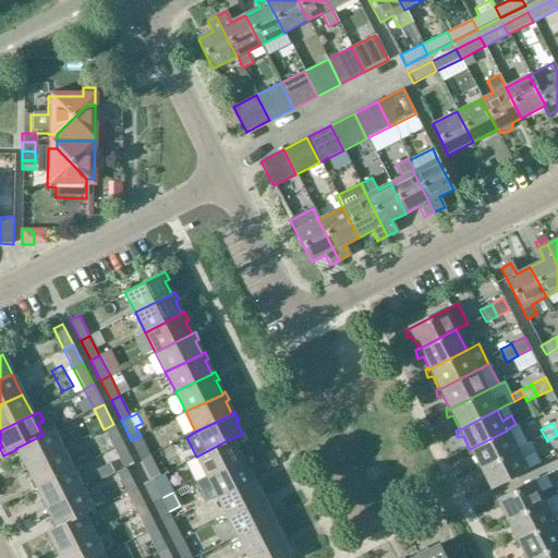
[(123,445),(113,424),(104,429),(113,449),(123,445)]
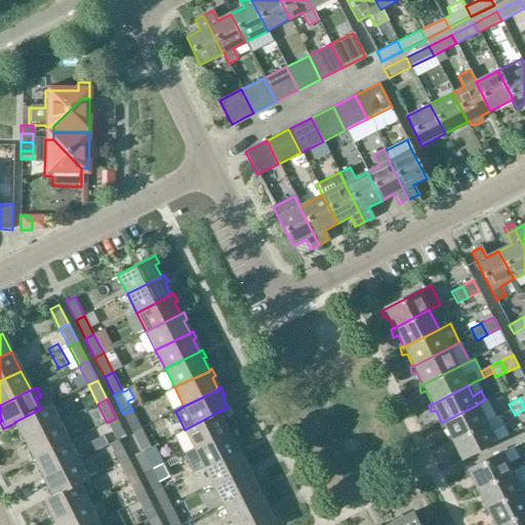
[(441,421),(438,423),(440,430),(445,429),(450,440),(451,441),(495,419),(485,399),(477,404),(477,405),(442,422),(441,421)]
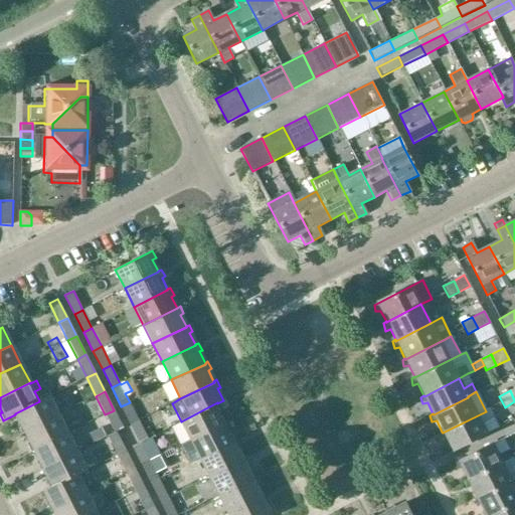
[(48,396),(39,400),(39,401),(15,413),(15,414),(21,425),(18,427),(21,435),(24,433),(24,432),(57,415),(48,396)]
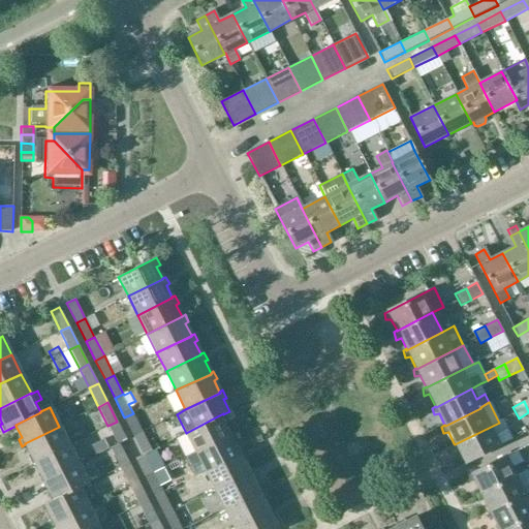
[(124,417),(133,436),(143,432),(133,413),(124,417)]
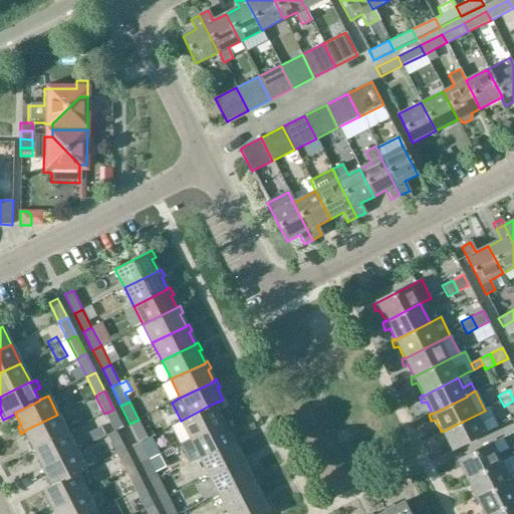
[(217,402),(181,421),(171,427),(180,445),(190,439),(224,423),(223,422),(218,411),(220,409),(217,403),(217,402)]
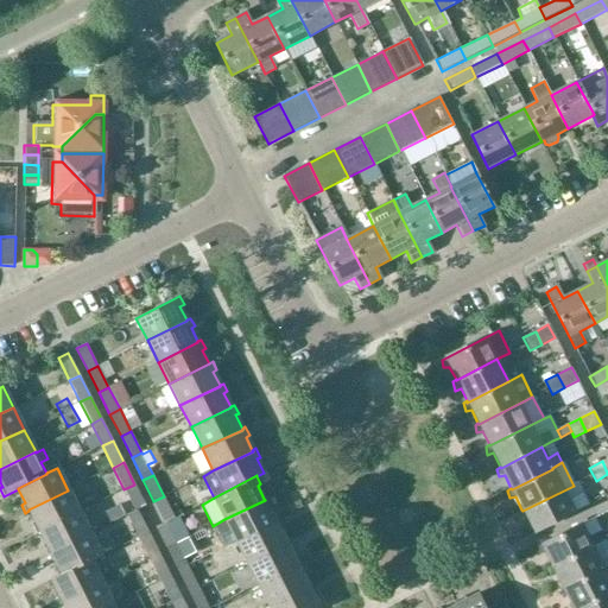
[(68,491),(29,510),(29,511),(36,524),(32,526),(37,534),(39,532),(78,512),(74,501),(88,494),(82,482),(68,491)]
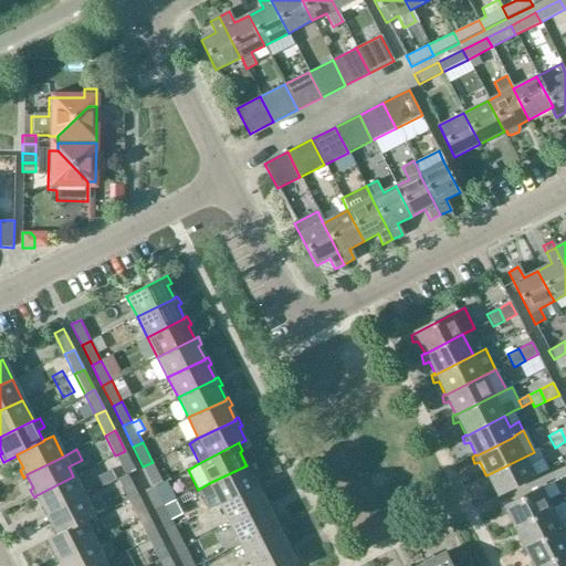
[(486,475),(485,474),(483,477),(484,484),(490,482),(498,496),(548,471),(537,450),(534,452),(486,475)]
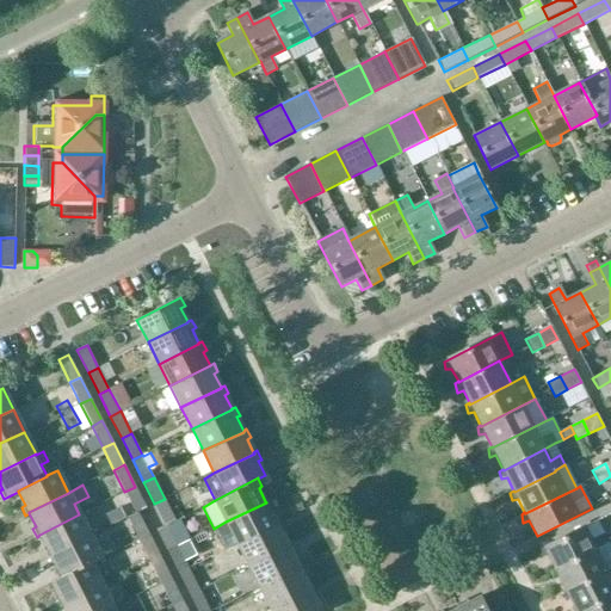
[(135,487),(124,492),(136,514),(139,513),(146,508),(135,487)]
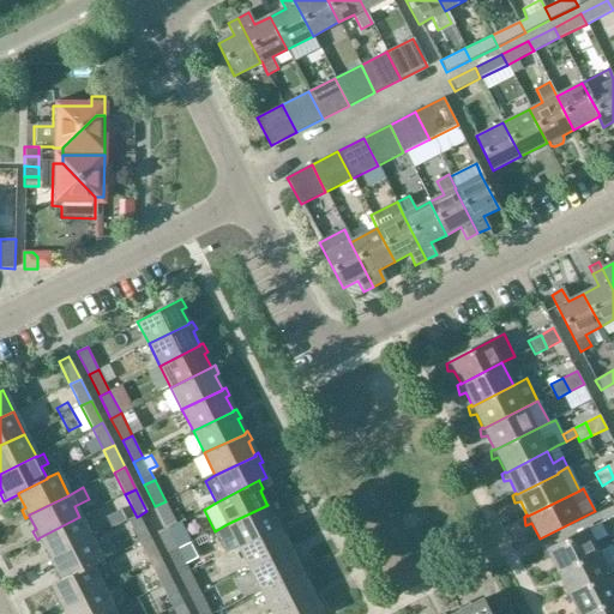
[(155,506),(166,527),(166,528),(176,522),(166,501),(155,506)]
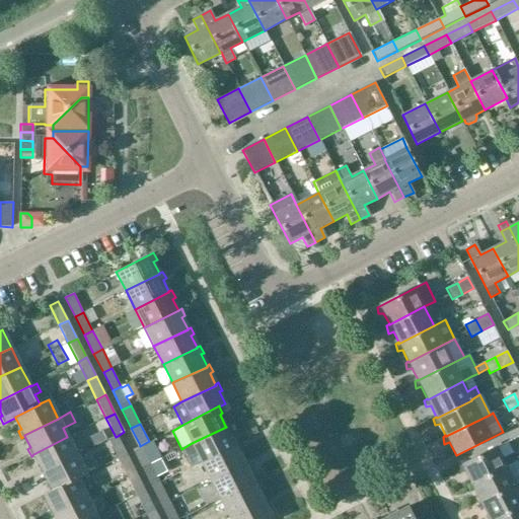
[(235,445),(235,444),(229,433),(231,432),(228,425),(225,426),(226,427),(192,443),(181,449),(191,467),(202,462),(235,445)]
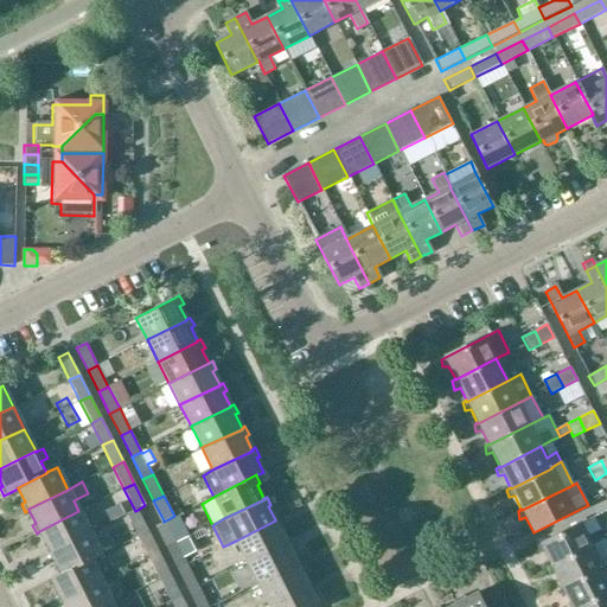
[(136,535),(147,529),(138,510),(135,511),(126,515),(136,535)]
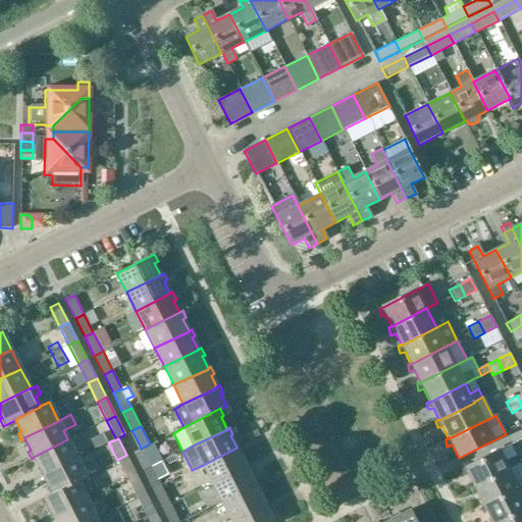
[(34,457),(40,468),(37,470),(41,477),(44,475),(43,475),(77,459),(67,439),(34,457)]
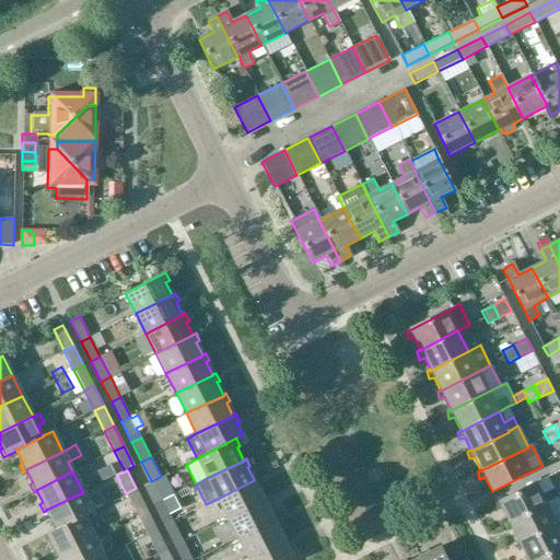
[(254,480),(218,499),(228,518),(264,501),(264,500),(257,487),(259,486),(256,478),(254,479),(254,480)]
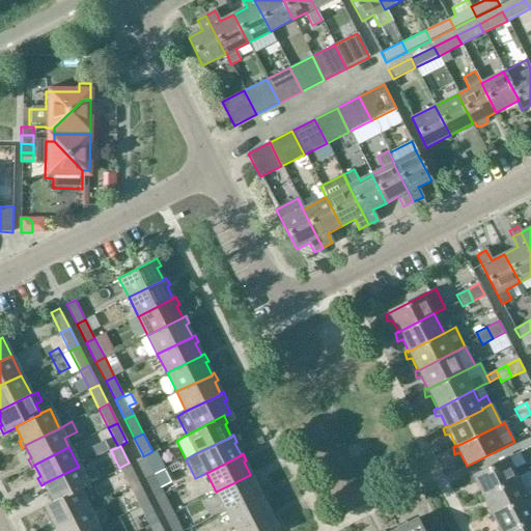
[(146,457),(137,463),(145,479),(155,474),(146,457)]
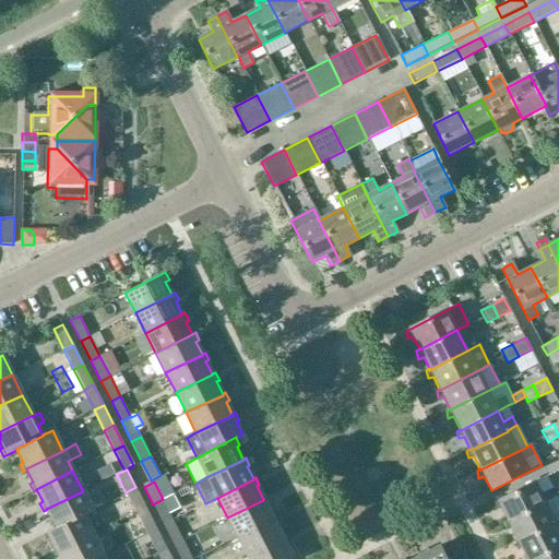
[(501,510),(507,522),(508,523),(558,497),(557,496),(554,498),(550,490),(539,496),(534,484),(494,503),(496,511),(501,510)]
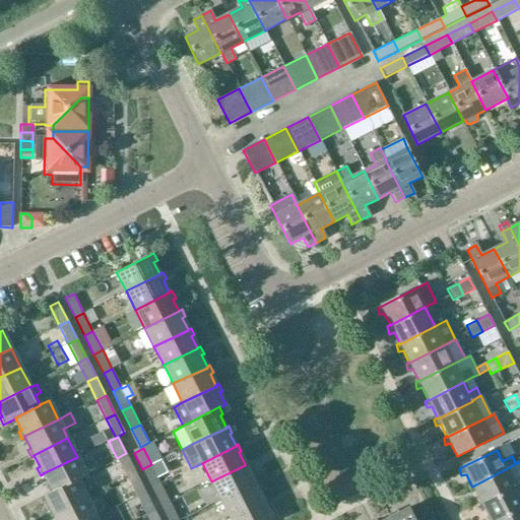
[(126,453),(117,458),(126,476),(135,472),(126,453)]
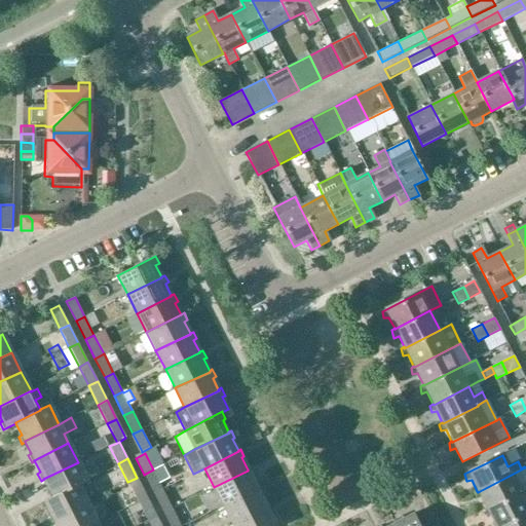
[(43,479),(44,479),(49,491),(47,493),(49,498),(52,496),(53,497),(78,484),(78,485),(87,481),(78,462),(43,479)]
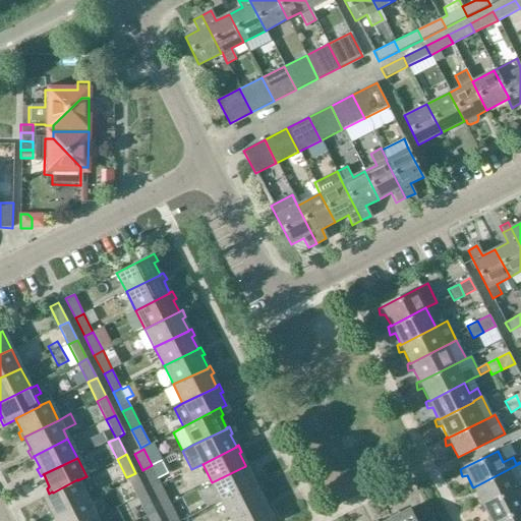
[(245,466),(212,482),(221,501),(254,484),(254,483),(248,472),(251,470),(247,463),(245,465),(245,466)]
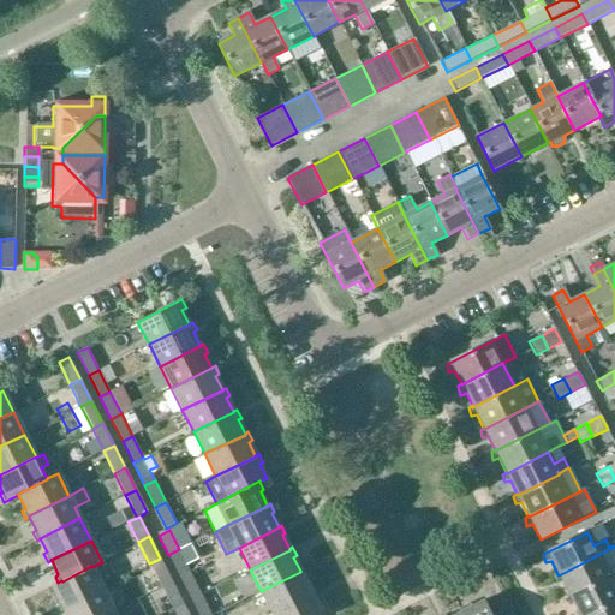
[(168,555),(179,577),(190,572),(179,549),(168,555)]
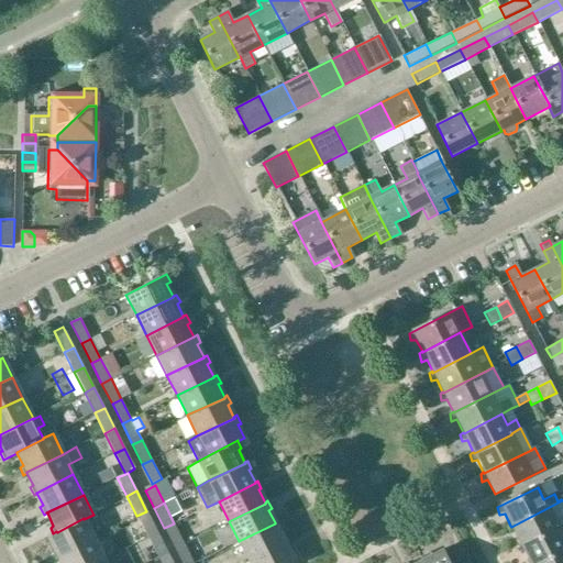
[(510,526),(507,527),(509,534),(515,533),(521,545),(521,547),(559,527),(558,527),(562,523),(562,511),(553,517),(548,507),(511,527),(510,526)]
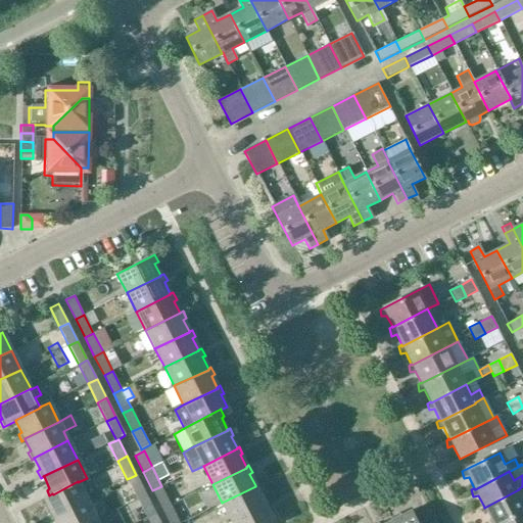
[(127,479),(136,498),(145,493),(136,475),(127,479)]
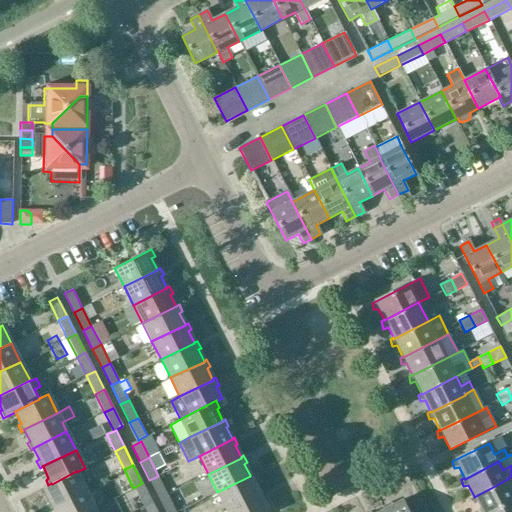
[(86,491),(76,472),(76,471),(52,484),(51,483),(48,485),(42,489),(48,502),(45,503),(49,510),(52,508),(51,507),(86,491)]
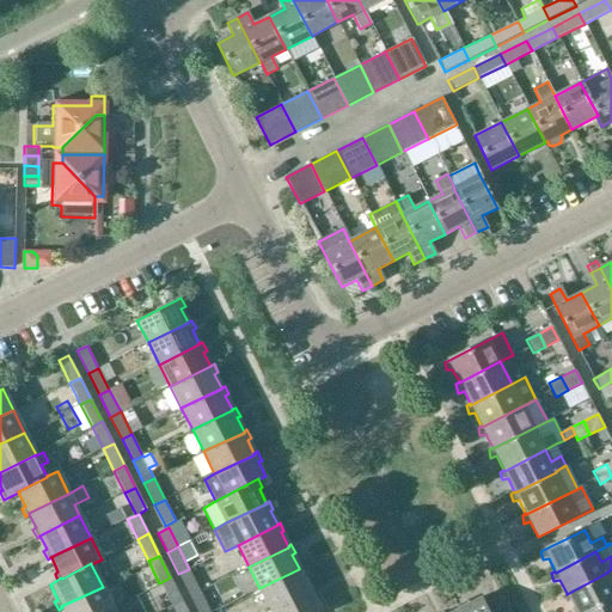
[(299,569),(259,588),(270,611),(311,591),(311,589),(304,576),(306,575),(303,567),(299,568),(299,569)]
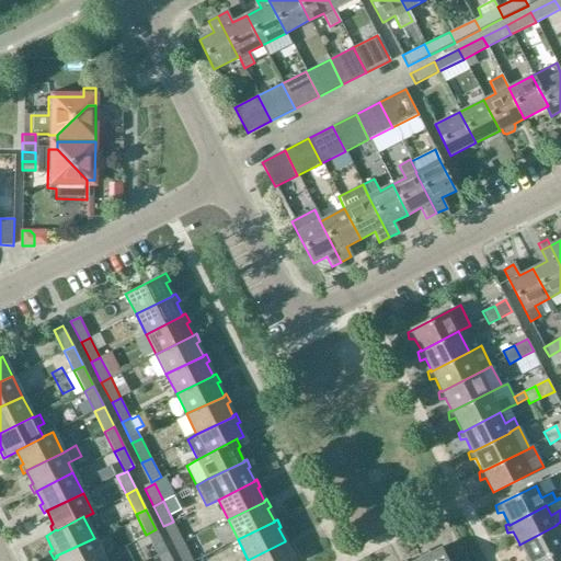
[(163,526),(174,547),(184,541),(173,522),(163,526)]
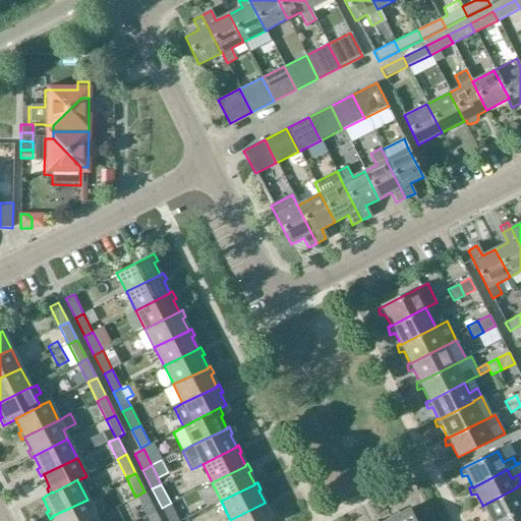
[(482,505),(479,507),(480,514),(485,513),(489,520),(499,520),(520,509),(520,496),(517,487),(482,506),(482,505)]
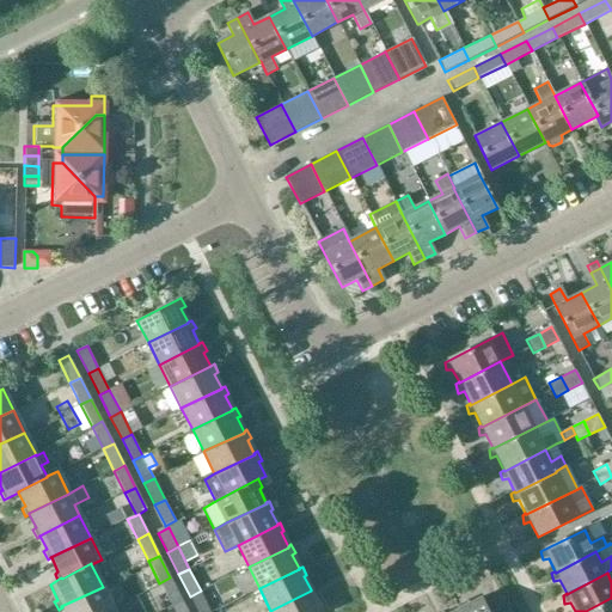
[(159,583),(171,605),(182,600),(170,577),(159,583)]
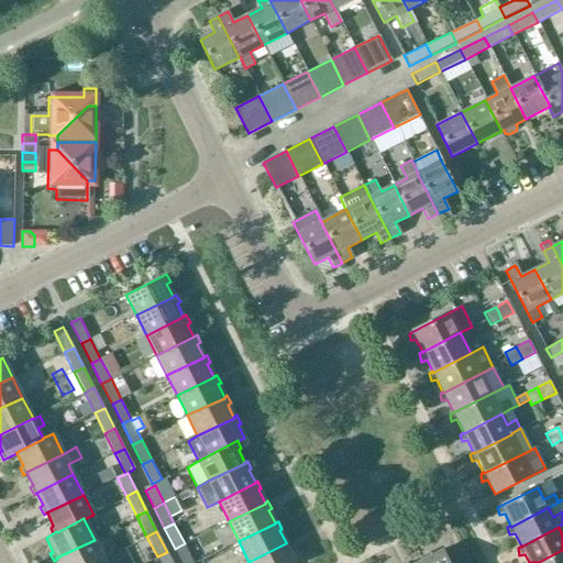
[(98,562),(105,560),(95,540),(56,558),(57,559),(58,562),(98,562)]
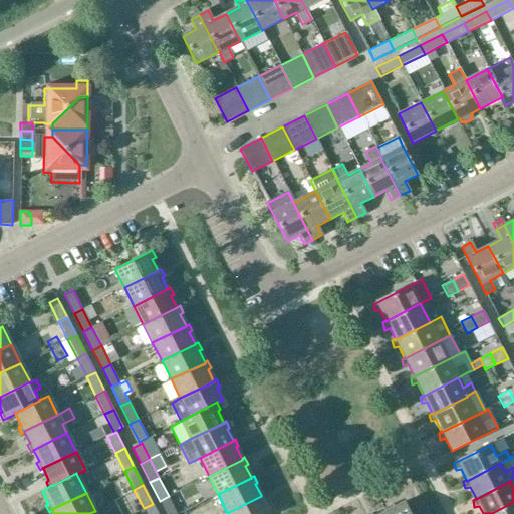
[(261,496),(227,513),(269,513),(264,502),(266,501),(263,494),(261,495),(261,496)]
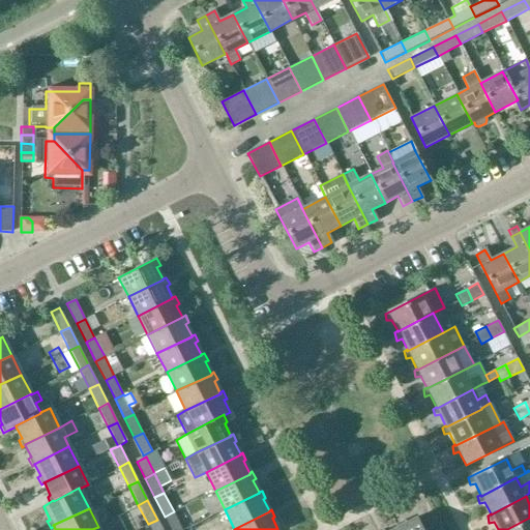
[(182,529),(174,511),(165,517),(171,529),(182,529)]
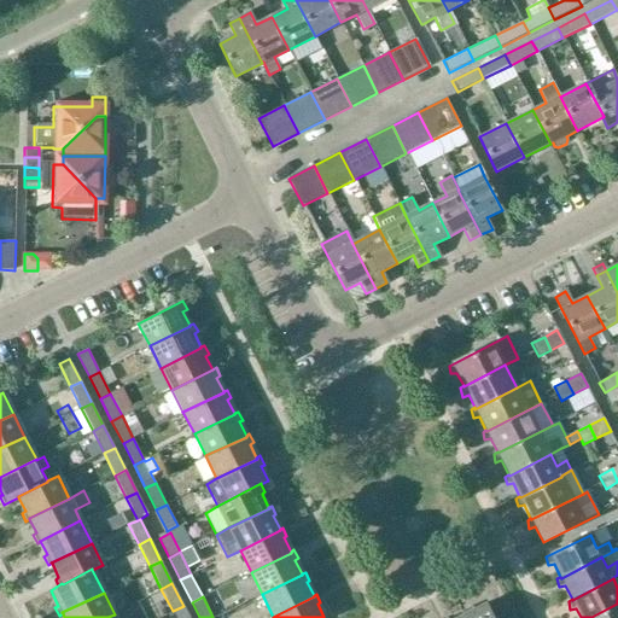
[(617,617),(617,604),(592,617),(617,617)]
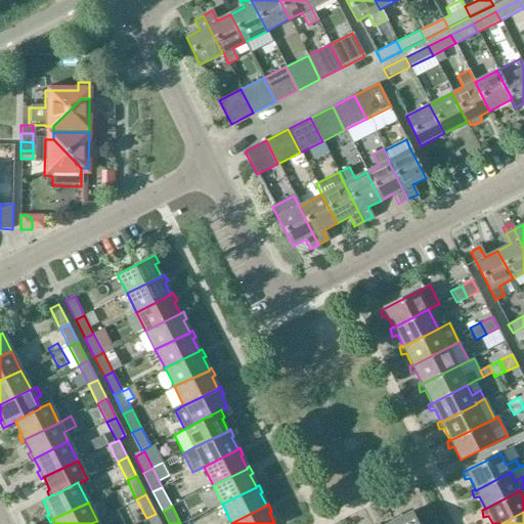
[(390,520),(391,522),(392,522),(393,523),(417,523),(411,513),(398,519),(397,516),(390,520)]
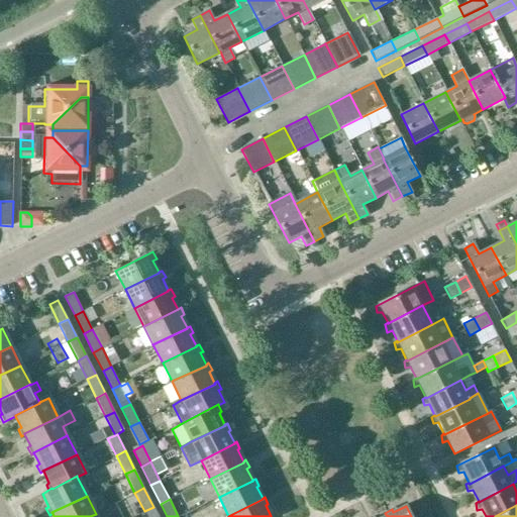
[(158,516),(153,507),(144,511),(146,516),(158,516)]
